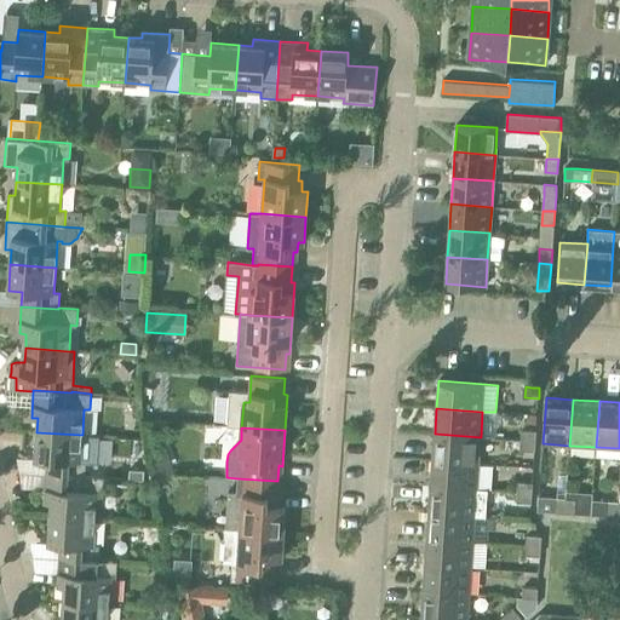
[(537,431),(522,430),(521,440),(535,441),(537,431)]
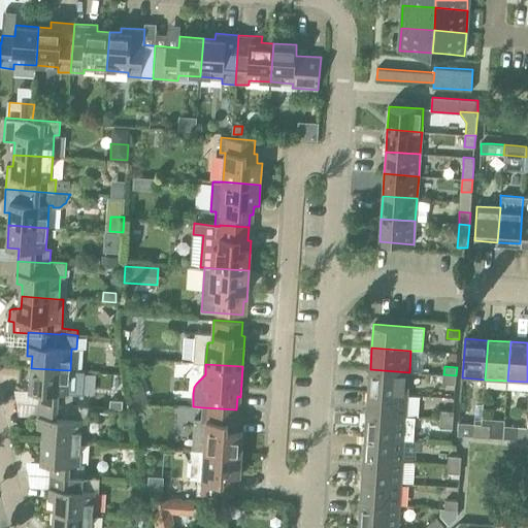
[(70,370),(31,368),(30,391),(40,392),(39,403),(72,406),(72,405),(73,393),(68,392),(70,370)]
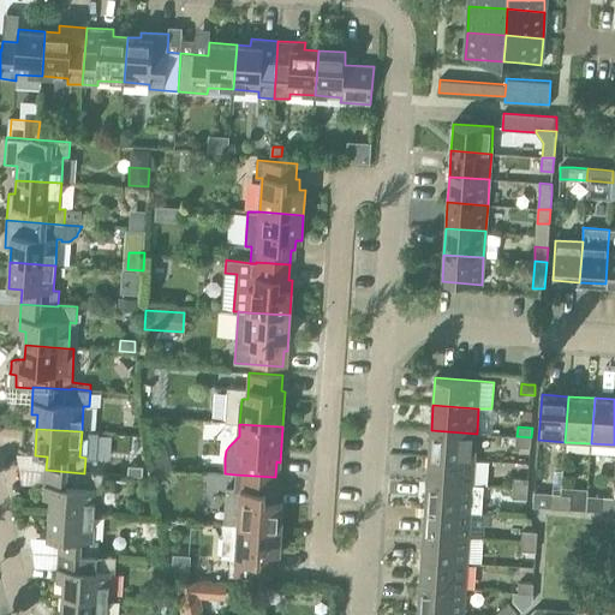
[(429,457),(475,460),(477,434),(431,430),(429,457)]
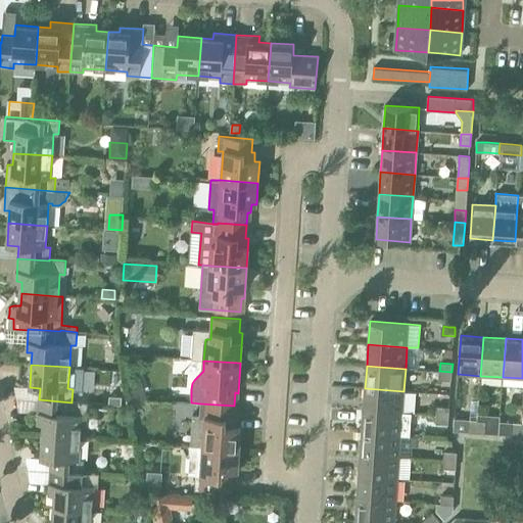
[(439,380),(452,381),(452,372),(439,371),(439,380)]
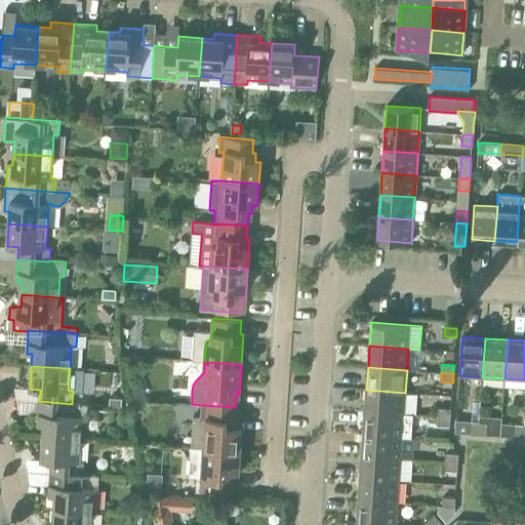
[(405,393),(366,390),(365,412),(404,414),(405,393)]
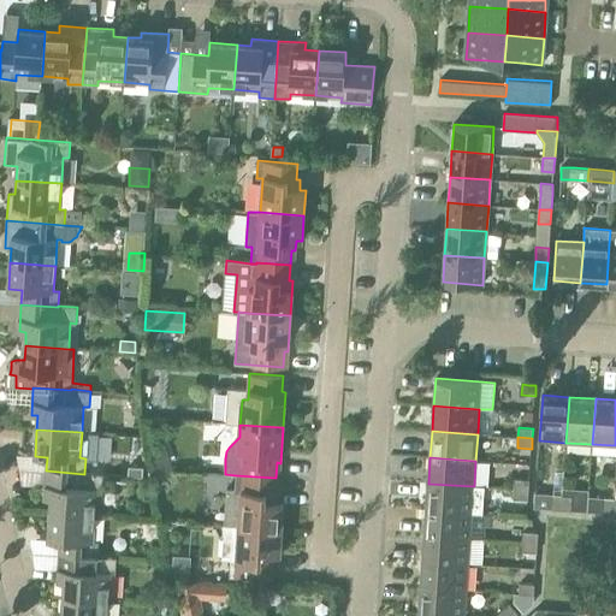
[(129,467),(129,475),(143,477),(143,468),(129,467)]
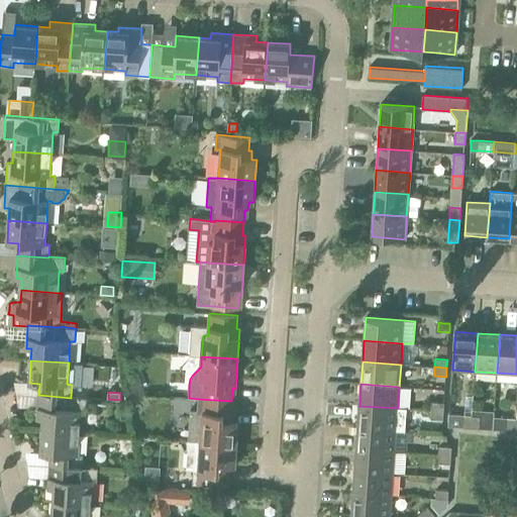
[(85,433),(87,399),(87,398),(71,397),(71,398),(38,395),(37,418),(42,418),(41,430),(80,432),(80,433),(85,433)]
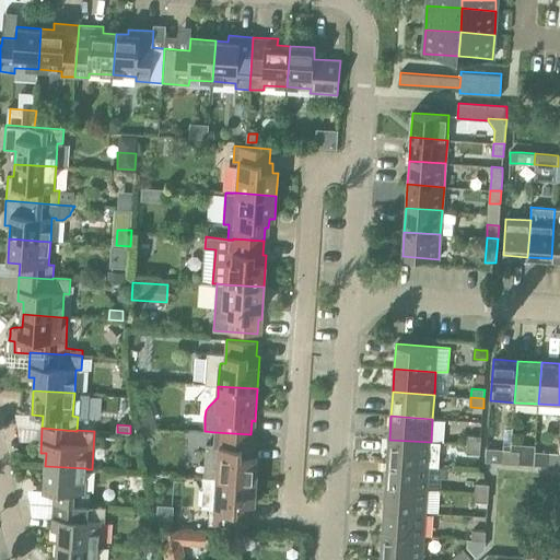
[(258,457),(253,457),(253,447),(249,447),(251,434),(214,432),(213,446),(206,445),(205,459),(208,461),(207,477),(256,480),(258,457)]
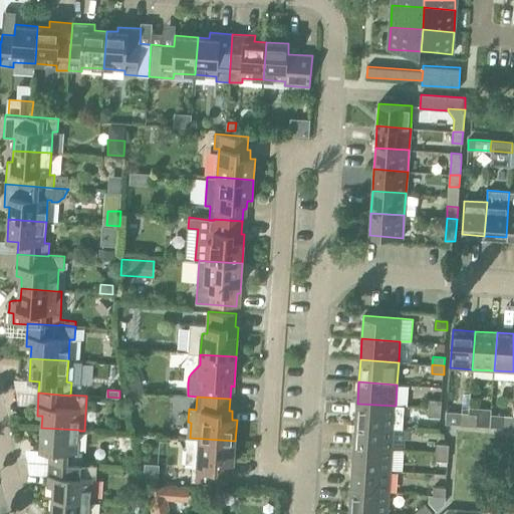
[(442,401),(430,400),(429,409),(441,409),(442,401)]
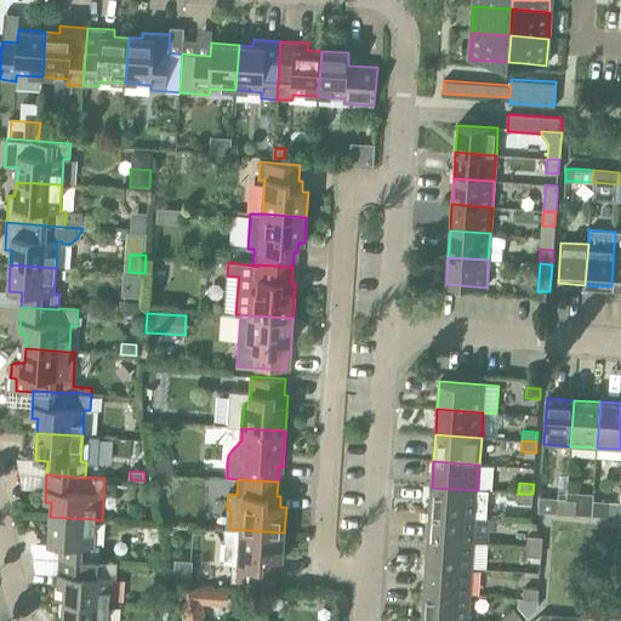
[(493,491),(478,490),(432,488),(429,513),(476,517),(490,518),(493,491)]
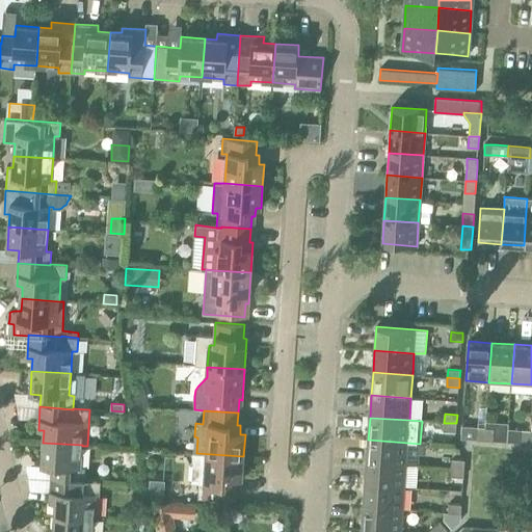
[(444,431),(456,432),(456,423),(444,423),(444,431)]
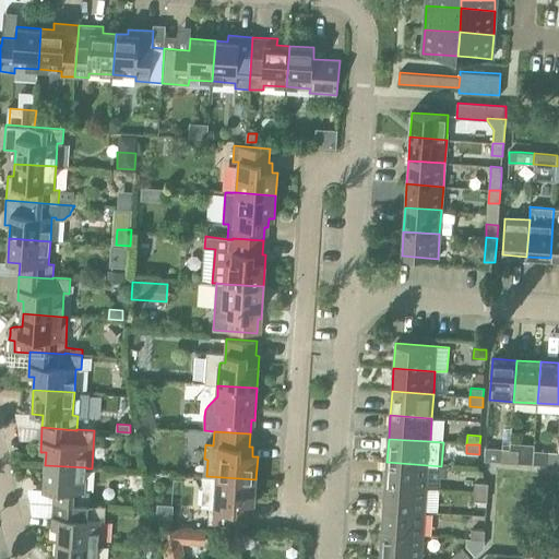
[(485,461),(500,462),(509,463),(510,450),(501,449),(486,448),(485,461)]
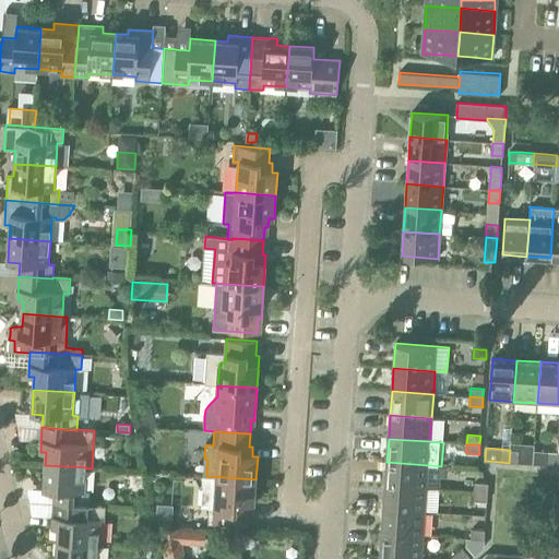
[(510,450),(509,463),(519,463),(533,464),(534,451),(520,450),(510,450)]
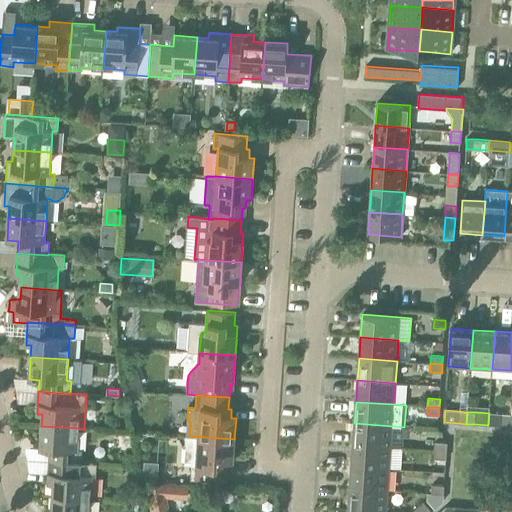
[(510,427),(510,415),(502,414),(489,413),(488,425),(501,426),(510,427)]
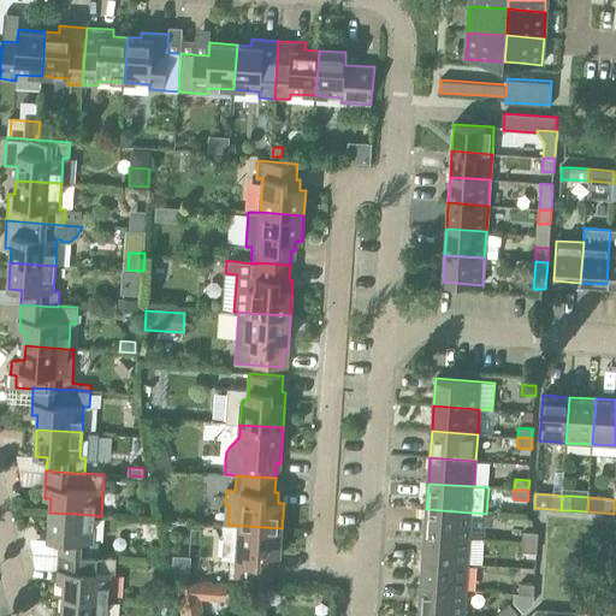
[(426,509),(425,535),(471,538),(472,513),(426,509)]
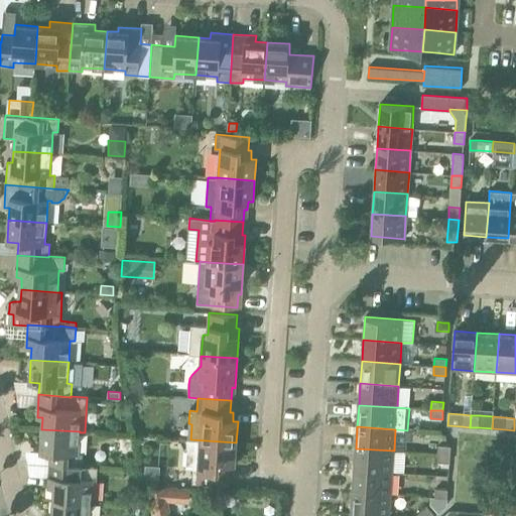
[(50,453),(49,465),(98,468),(98,467),(82,466),(83,454),(78,454),(80,432),(80,431),(41,429),(40,452),(50,453)]
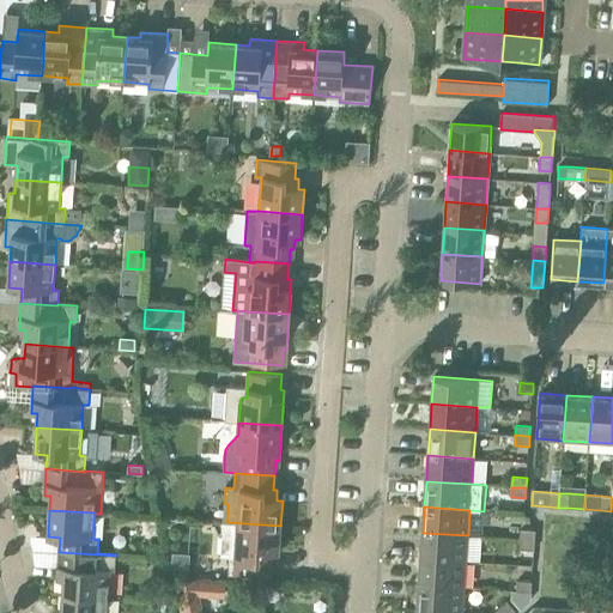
[(223,522),(223,532),(218,535),(217,552),(222,556),(229,557),(228,574),(267,576),(268,560),(272,560),(273,551),(279,551),(280,526),(226,522),(226,523),(223,522)]
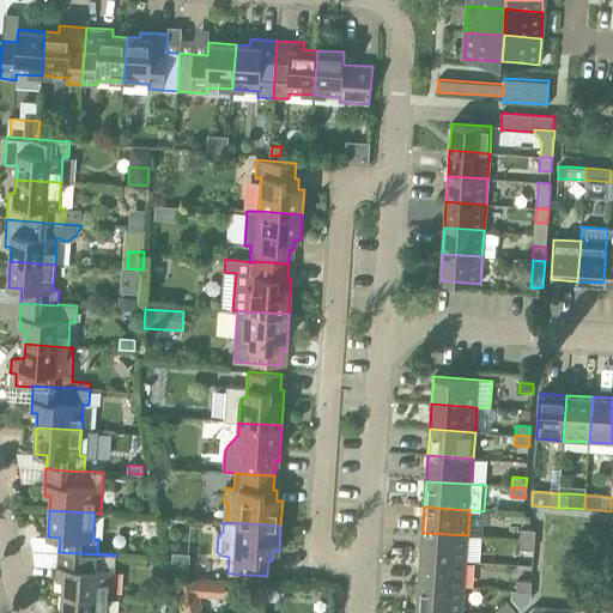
[(535,530),(521,529),(521,539),(535,540),(535,530)]
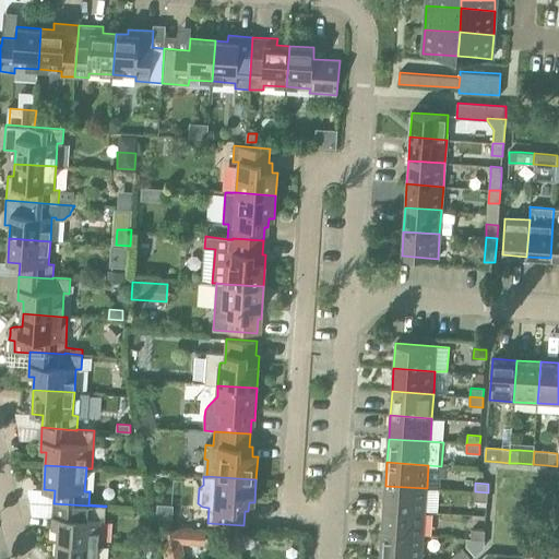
[(383,509),(425,512),(427,488),(385,486),(383,509)]
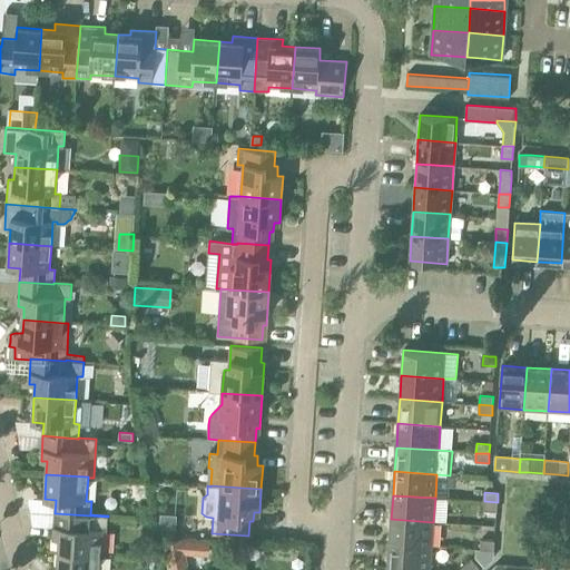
[(483,510),(497,511),(498,502),(484,501),(483,510)]
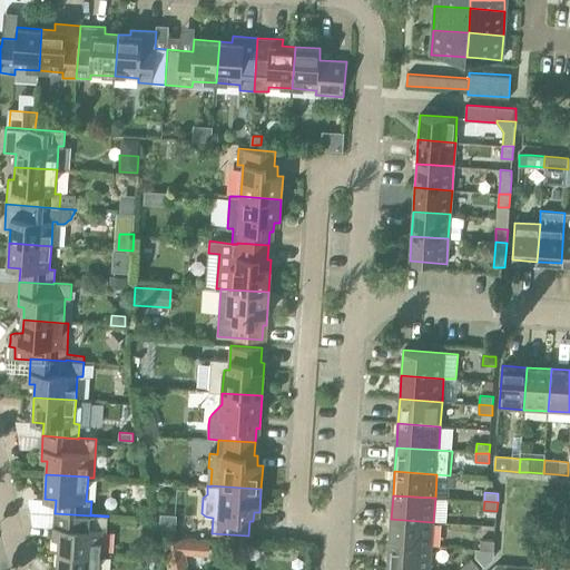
[(59,539),(58,551),(100,554),(101,530),(107,531),(108,517),(55,513),(53,538),(59,539)]
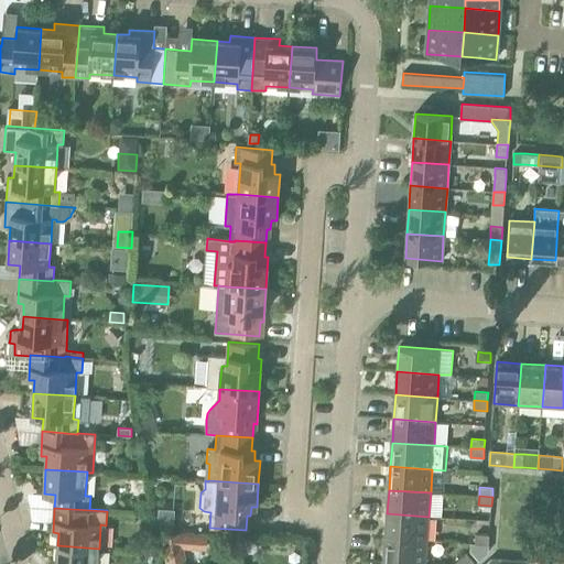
[(159,508),(158,525),(173,527),(174,509),(159,508)]
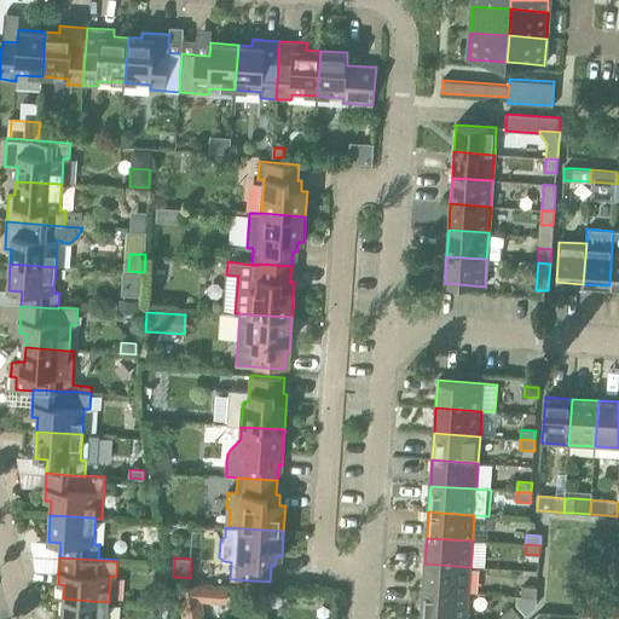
[(470,567),(424,563),(423,590),(469,593),(470,567)]
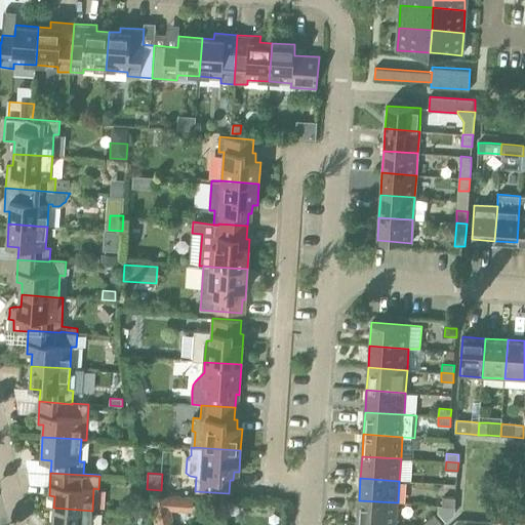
[(156,524),(171,524),(173,524),(170,510),(193,512),(194,497),(168,496),(151,498),(156,524)]
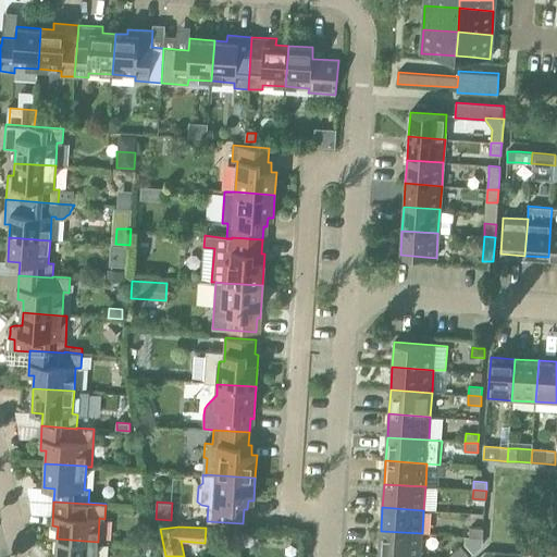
[(470,527),(470,536),(483,537),(483,528),(470,527)]
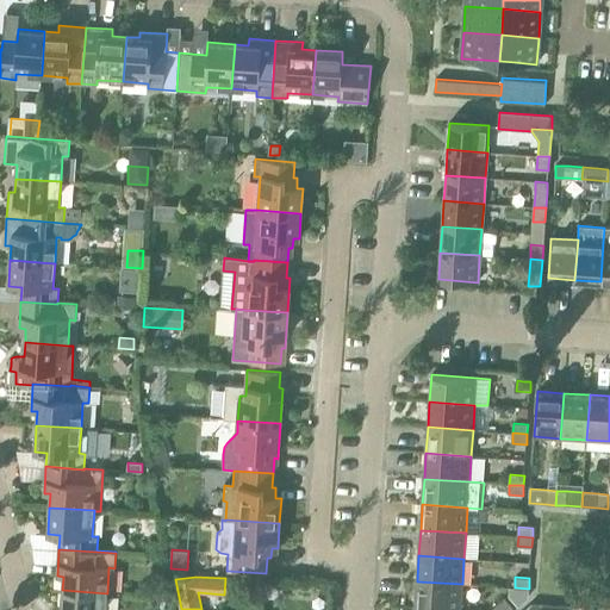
[(417,582),(415,607),(460,609),(462,584),(417,582)]
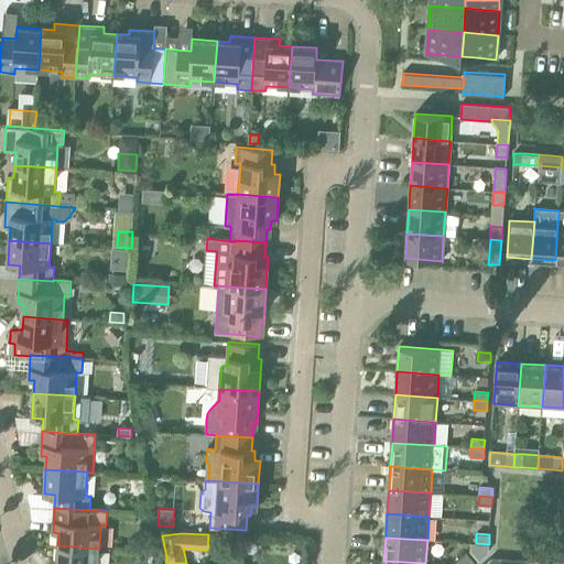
[(97,563),(99,549),(57,545),(56,563),(97,563)]
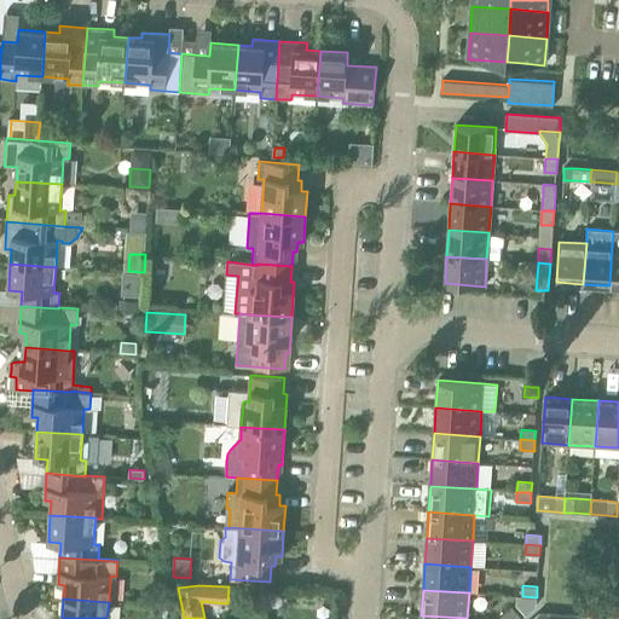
[(520,618),(522,618),(513,607),(504,614),(508,618),(520,618)]
